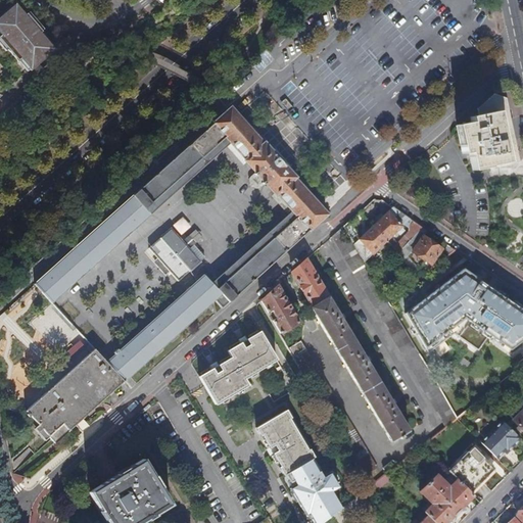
[(15,5),(0,18),(0,32),(3,36),(0,38),(0,41),(4,46),(5,45),(8,49),(7,50),(17,61),(21,58),(25,61),(24,63),(31,70),(54,50),(49,44),(47,45),(40,36),(42,33),(27,15),(25,17),(20,13),(21,11),(15,5)]
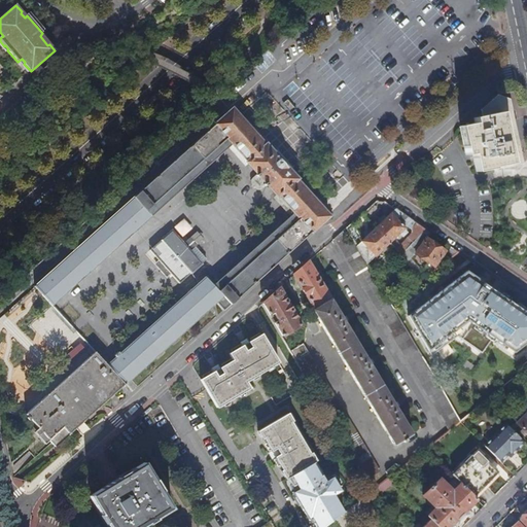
[(483,117),(475,119),(476,125),(460,128),(466,156),(472,155),(477,172),(502,167),(502,168),(523,164),(518,141),(517,141),(513,121),(514,121),(510,101),(499,97),(482,111),(483,117)]
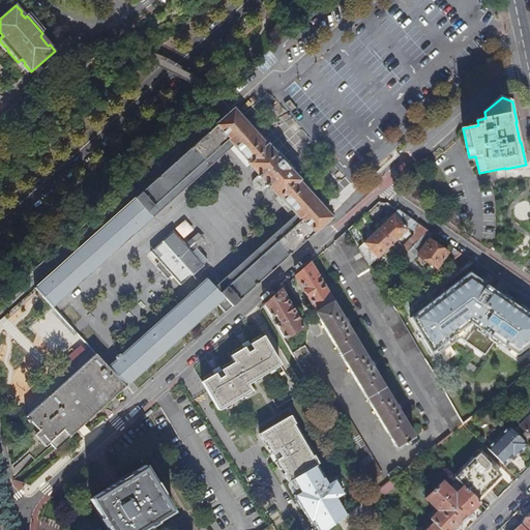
[(300,180),(268,146),(267,147),(234,110),(128,204),(146,224),(153,218),(150,214),(231,142),(249,163),(249,164),(260,175),(255,180),(254,182),(254,183),(254,184),(255,186),(254,187),(257,190),(258,190),(261,192),(262,192),(264,190),(269,186),(281,198),(282,198),(300,218),(218,291),(207,280),(201,285),(217,303),(226,313),(331,217),(299,181),(300,180)]
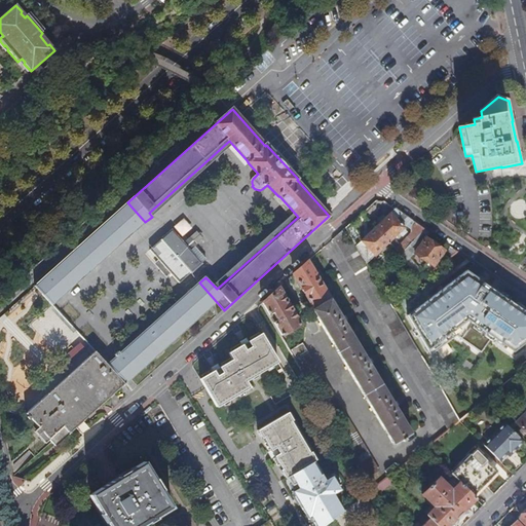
[(253,185),(252,183),(190,238),(196,247),(259,190),(256,189),(255,189),(252,186),(253,185)]
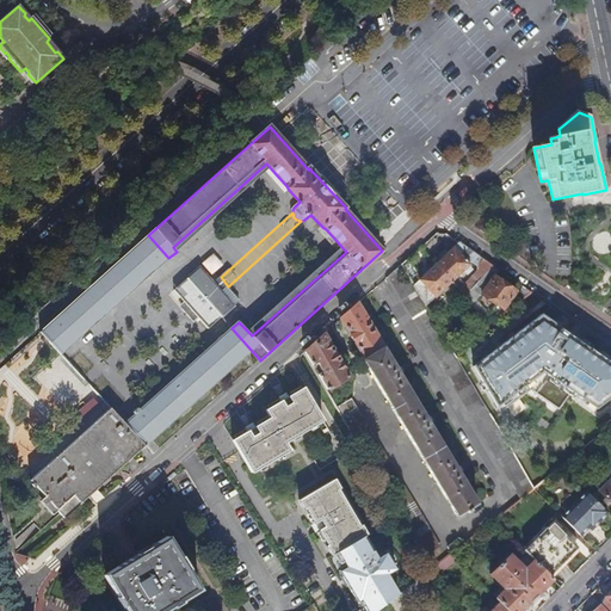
[(48,341),(60,355),(168,258),(148,235),(39,332),(44,337),(48,341)]
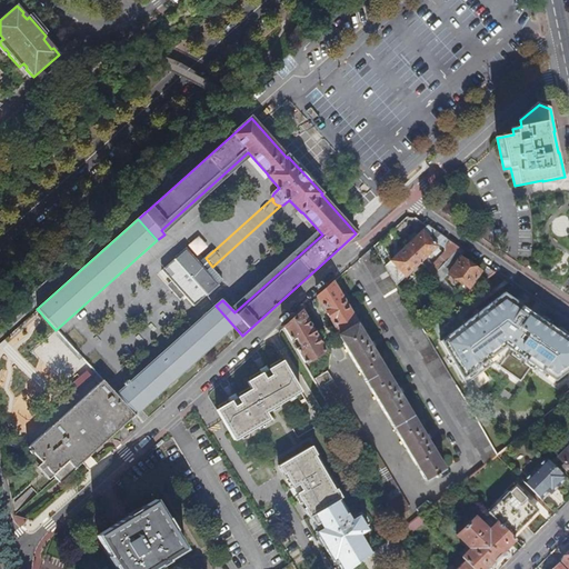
[(459,248),(428,227),(419,236),(412,241),(407,247),(421,263),(433,277),(459,248)]
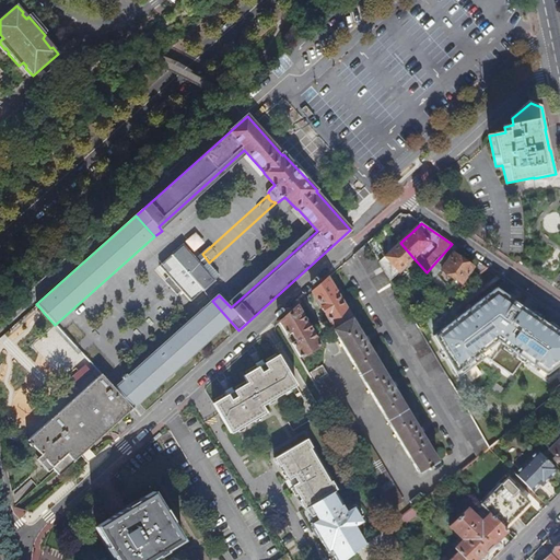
[(368,244),(378,263),(388,254),(375,237),(368,244)]
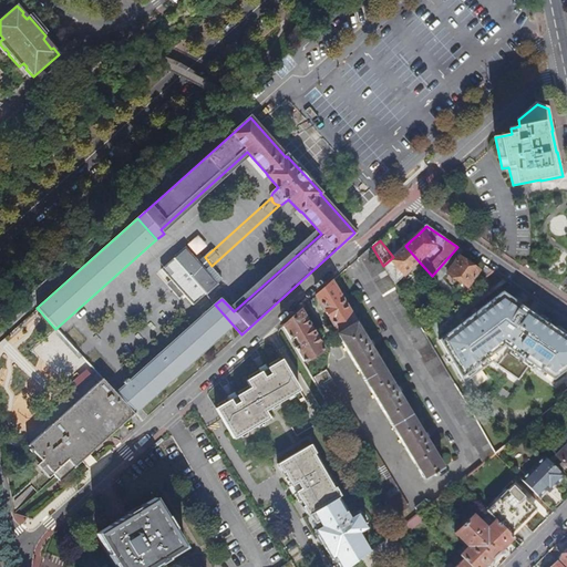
[(405,246),(393,257),(383,266),(395,286),(420,263),(405,246)]
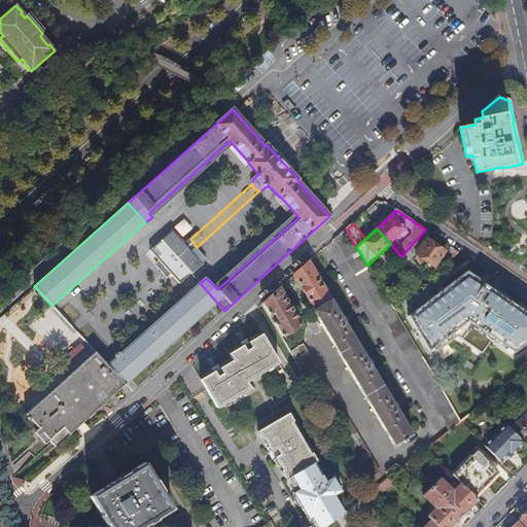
[(356,247),(346,230),(336,239),(449,429),(460,422),(418,351),(391,305),(367,266),(356,247)]
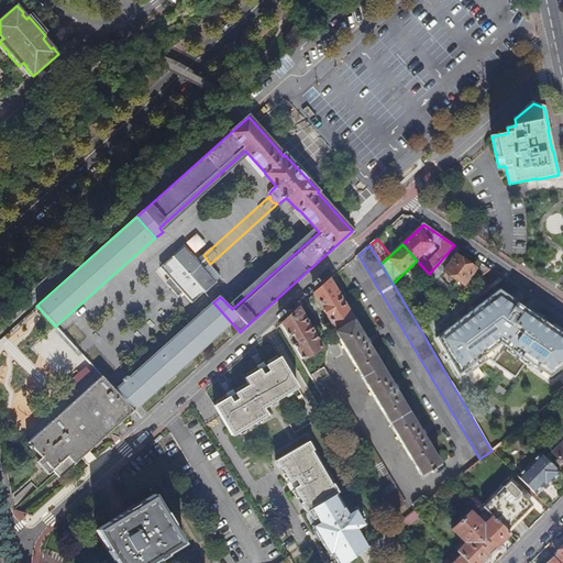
[(429,274),(448,297),(459,282),(464,286),(475,269),(455,255),(460,250),(454,245),(429,274)]
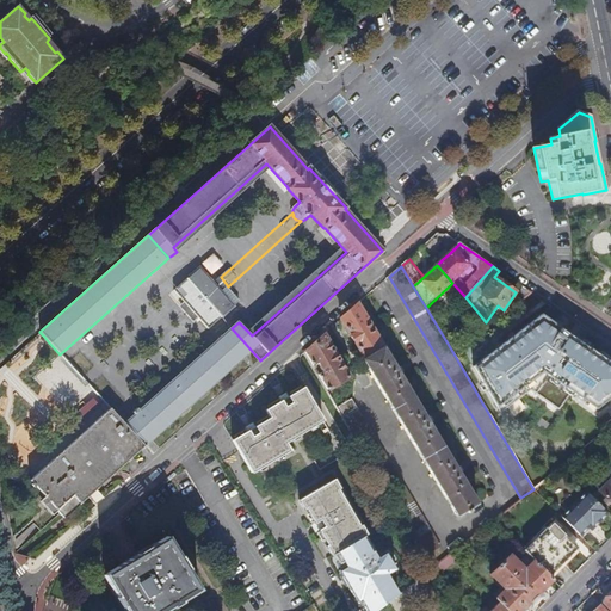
[(201,269),(187,279),(222,318),(235,307),(222,292),(228,287),(221,277),(214,284),(201,269)]
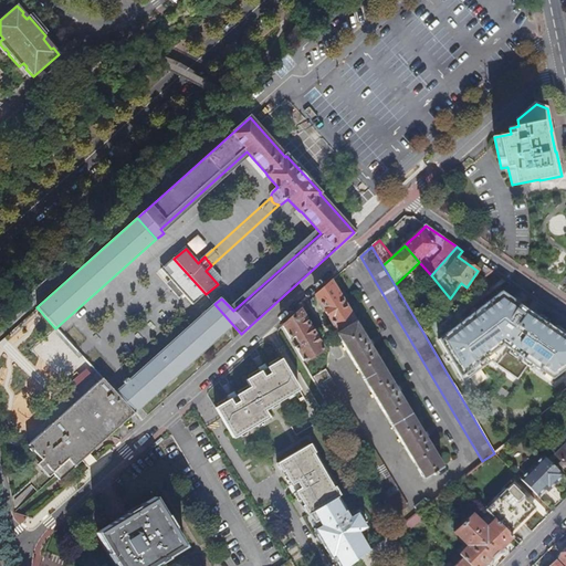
[(191,305),(206,294),(174,259),(160,270),(171,282),(168,286),(176,295),(180,292),(191,305)]
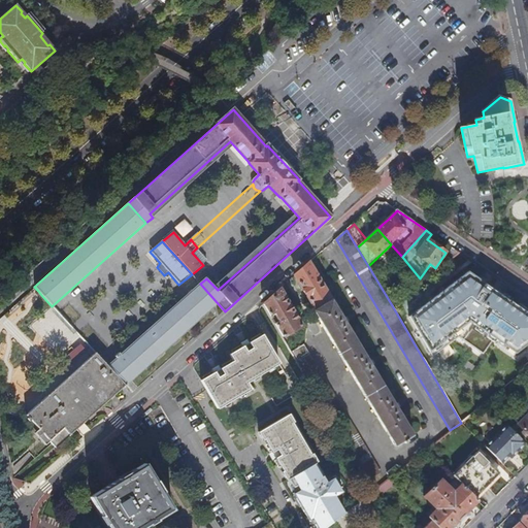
[(446,258),(449,262),(459,254),(455,251),(446,258)]
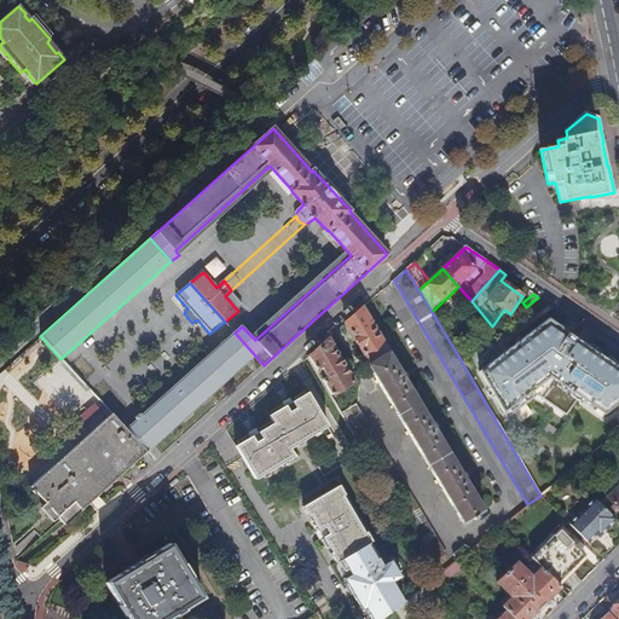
[(485,512),(379,336),(380,335),(376,329),(375,329),(363,308),(346,324),(370,364),(369,365),(464,524),(473,519),(474,521),(479,518),(478,516),(485,512)]
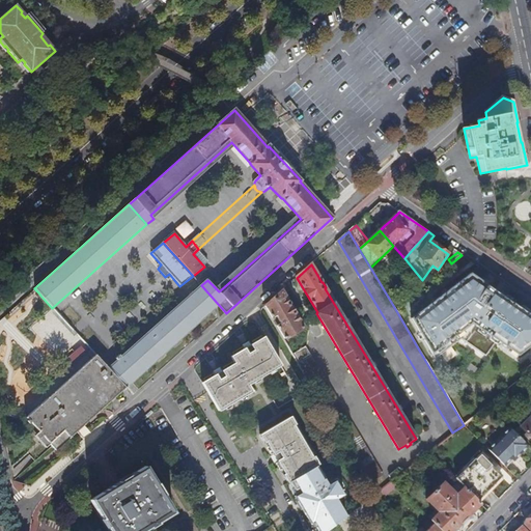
[(530,315),(471,274),(412,319),(436,360),(462,339),(486,357),(497,341),(518,356),(530,344),(530,315)]
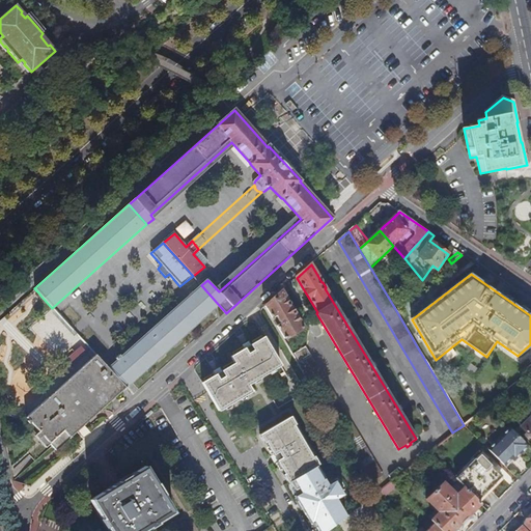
[(108,368),(126,388),(218,304),(201,285),(120,357),(118,355),(114,359),(116,361),(108,368)]
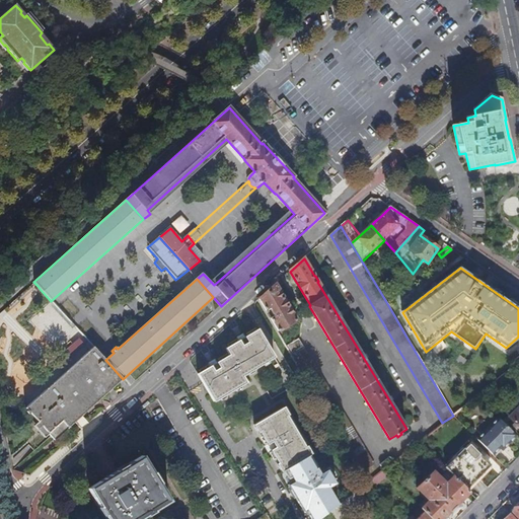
[(297,321),(276,285),(260,299),(279,331),(297,321)]
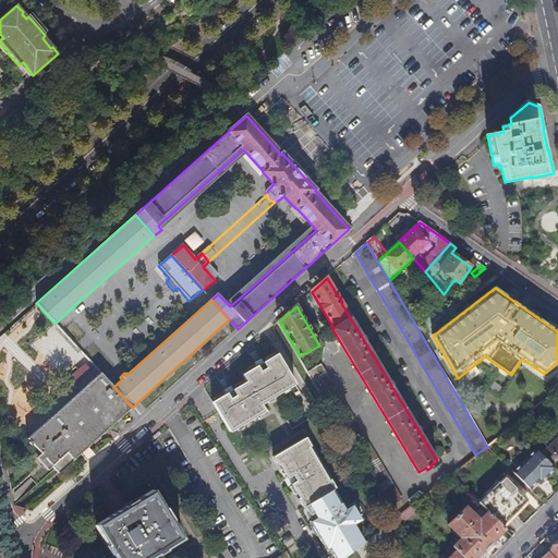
[(96,368),(83,353),(73,361),(87,376),(96,368)]
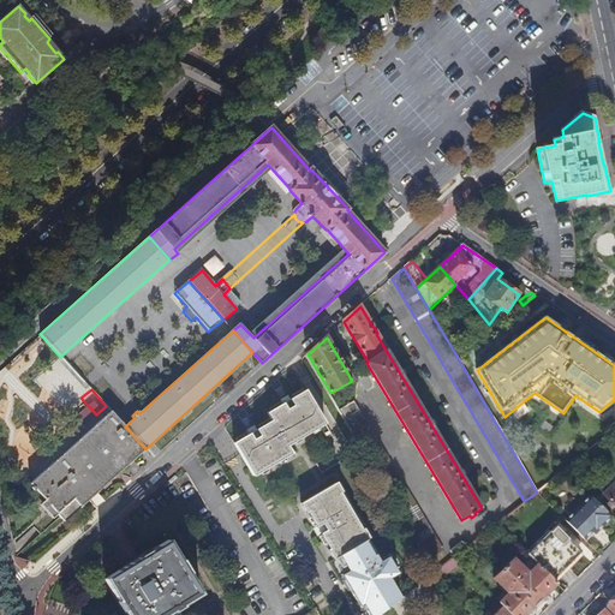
[(273,421),(257,430),(261,436),(254,440),(250,434),(234,443),(255,476),(292,453),(287,446),(326,423),(306,390),(292,399),(294,405),(288,410),(285,404),(269,413),(273,421)]
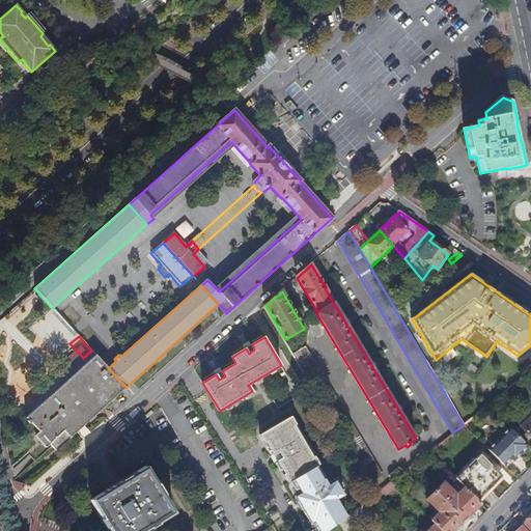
[(244,344),(246,348),(249,354),(254,350),(252,344),(249,341),(244,344)]
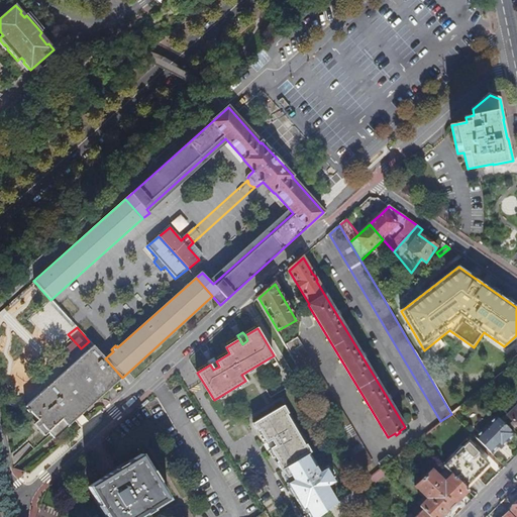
[(288,345),(292,352),(303,345),(298,338),(288,345)]
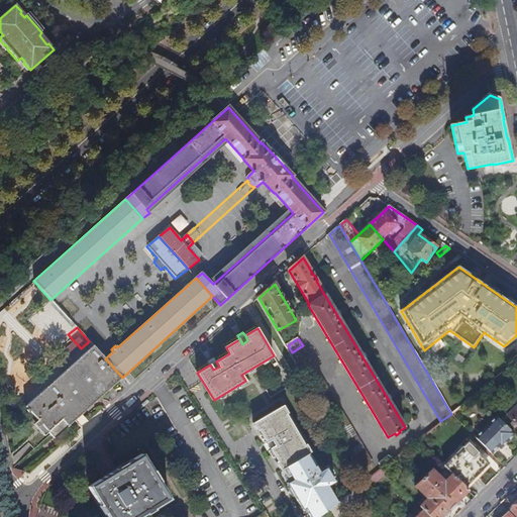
[(54,438),(79,417),(122,378),(105,358),(93,345),(25,406),(37,420),(33,424),(37,428),(44,436),(48,432),(54,438)]
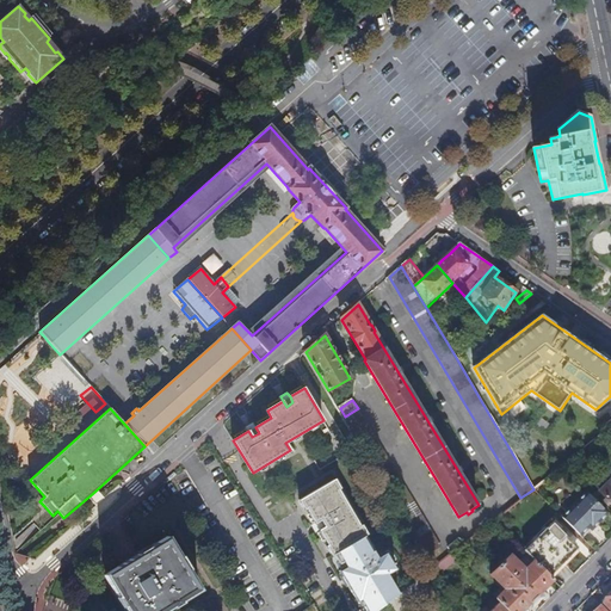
[(259,433),(255,427),(253,424),(247,427),(248,431),(252,437),(259,433)]
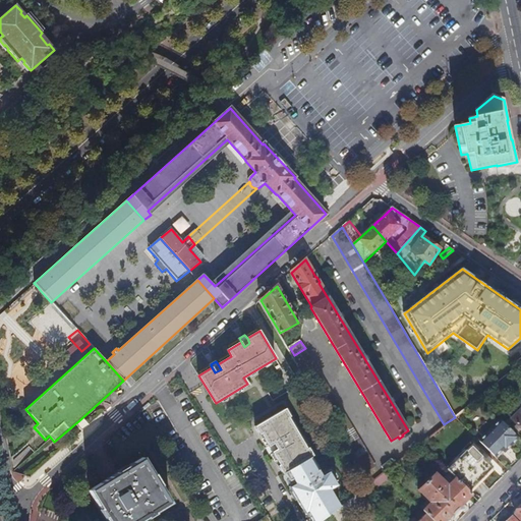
[(520,408),(511,419),(520,428),(520,408)]
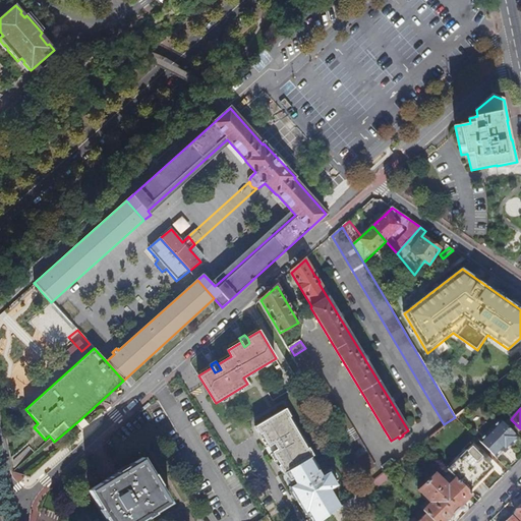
[(262,433),(270,447),(275,444),(278,450),(274,453),(281,465),(279,466),(284,474),(313,456),(308,449),(307,450),(288,418),(290,417),(285,409),(255,426),(261,435),(262,433)]
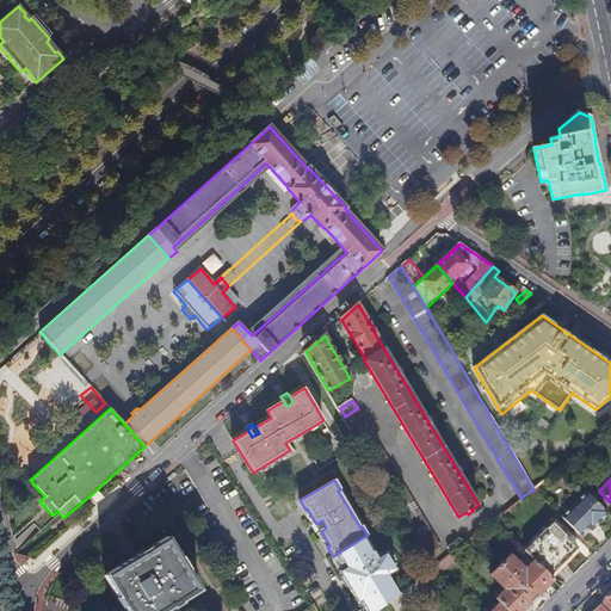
[(609,514),(587,493),(562,518),(581,537),(591,528),(596,522),(598,525),(609,514)]
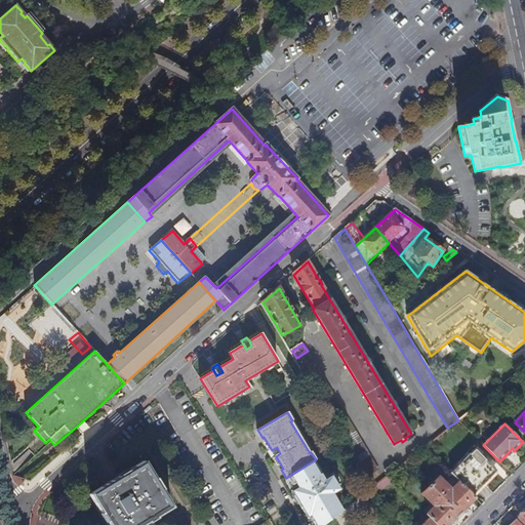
[(277,447),(272,450),(268,452),(272,458),(276,456),(280,453),(277,447)]
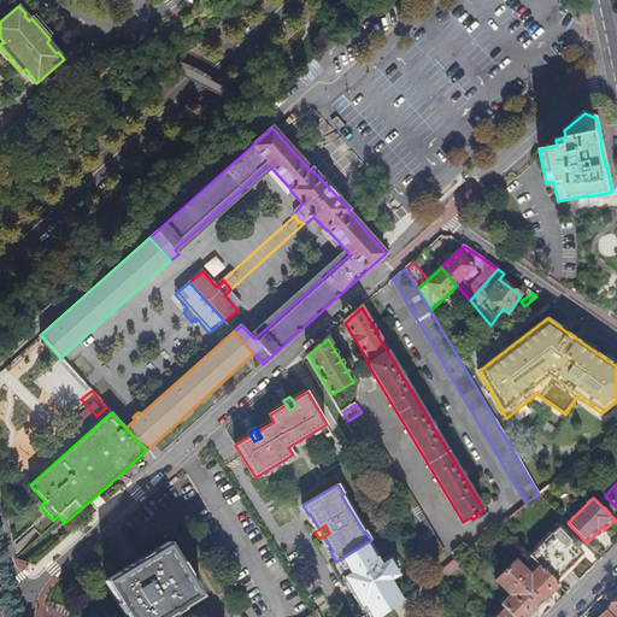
[(559,530),(532,558),(536,564),(554,582),(582,554),(559,530)]
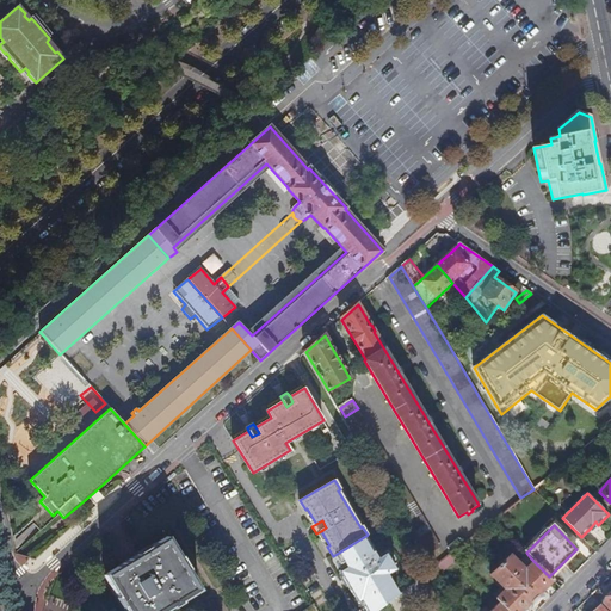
[(164,610),(198,590),(167,537),(123,565),(105,575),(127,610),(164,610)]
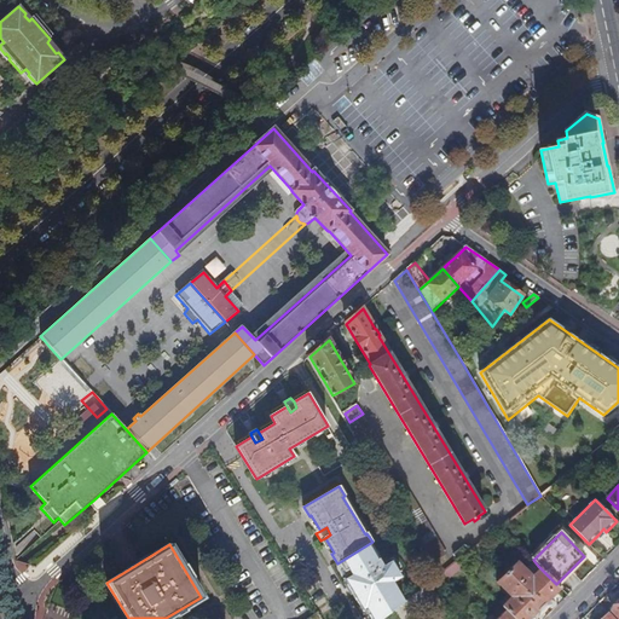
[(556,584),(538,566),(530,574),(516,562),(497,583),(509,595),(501,603),(507,611),(515,618),(528,618),(561,588),(556,584)]
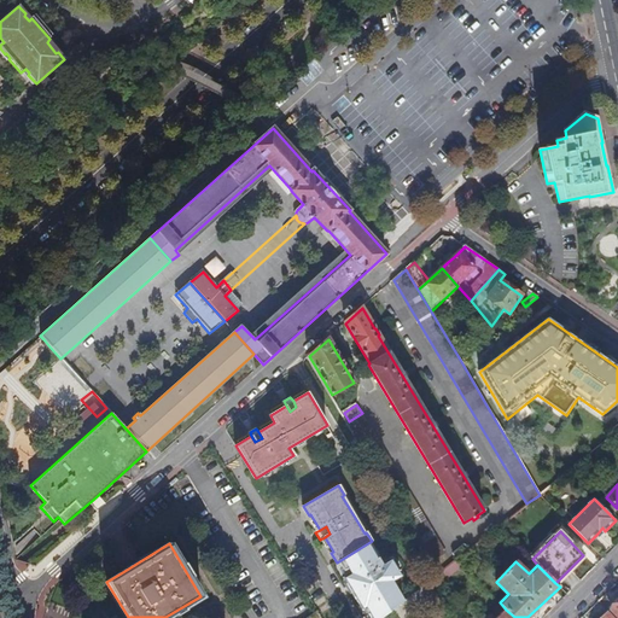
[(429,583),(395,610),(401,617),(404,617),(438,592),(429,583)]
